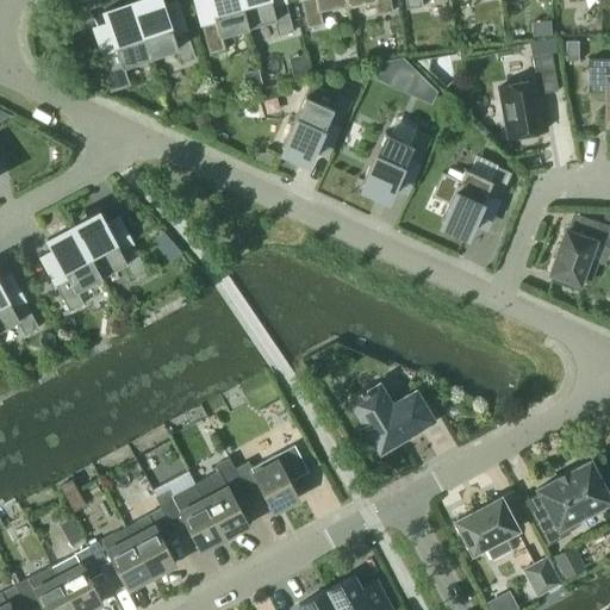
[(175,48),(180,63),(195,57),(186,29),(172,33),(161,0),(150,0),(134,6),(131,1),(130,1),(149,57),(175,48)]
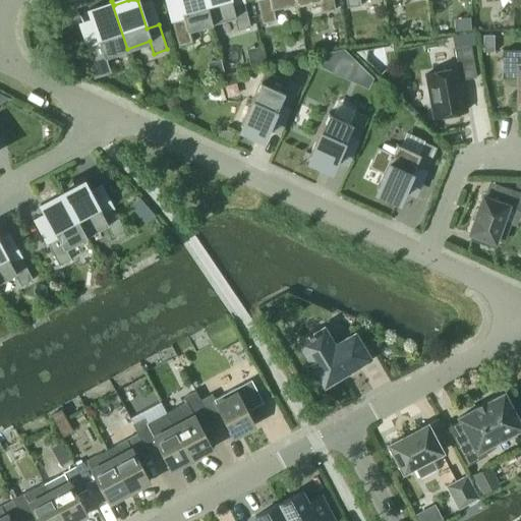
[(178,46),(191,42),(188,30),(211,23),(205,0),(178,0),(183,17),(172,20),(178,46)]
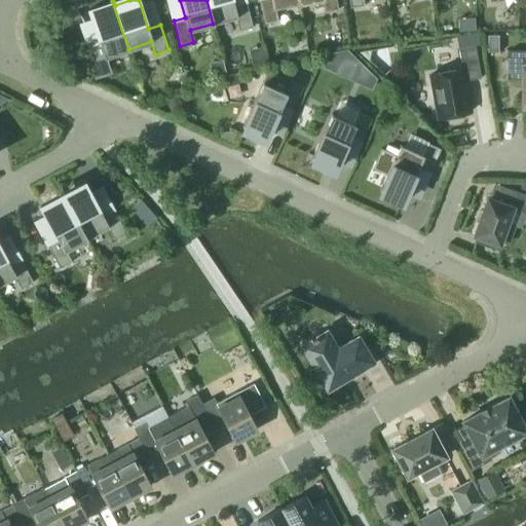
[(207,0),(213,24),(236,17),(239,30),(253,27),(246,1),(234,4),(232,0),(207,0)]
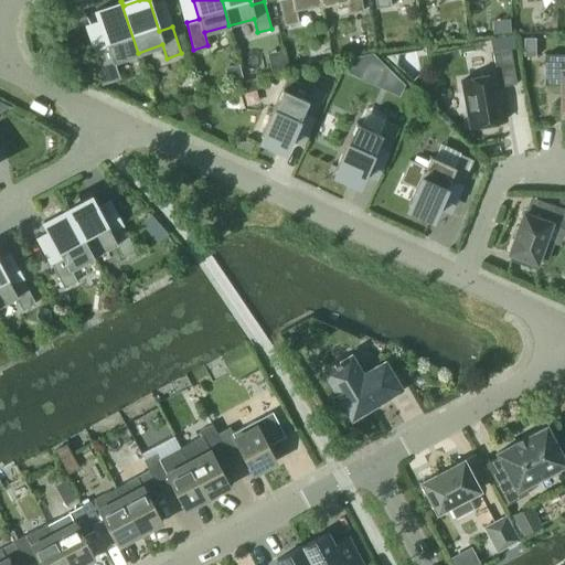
[(296,9),(321,3),(320,0),(279,0),(285,25),(299,23),(296,9)]
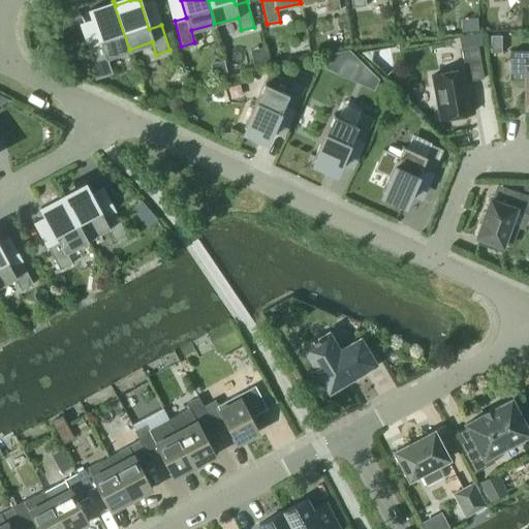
[(317,0),(323,0),(327,12),(340,9),(338,0),(300,0),(301,3),(317,0)]
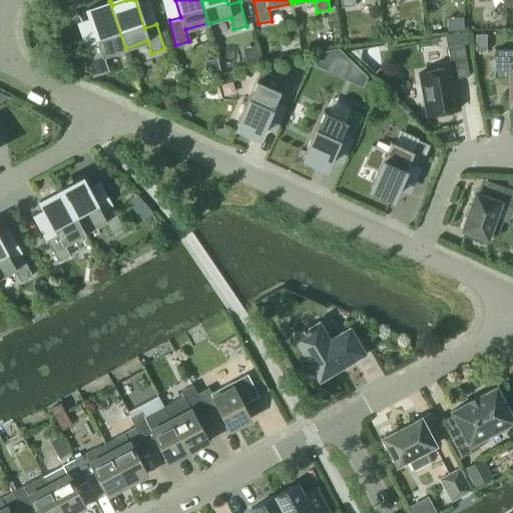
[(98,43),(83,48),(92,77),(109,71),(103,55),(125,48),(109,1),(108,1),(110,6),(89,13),(88,8),(86,9),(98,43)]
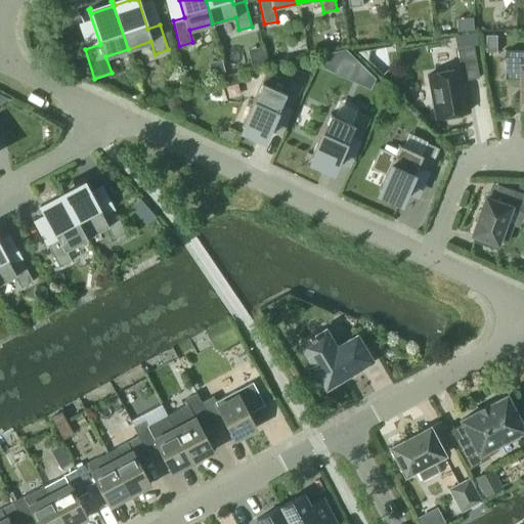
[(485,51),(497,51),(497,35),(485,35),(485,51)]
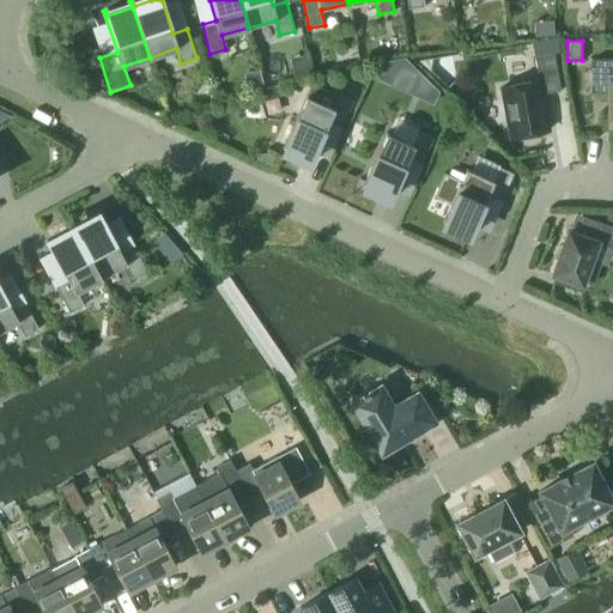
[(510,137),(548,131),(541,95),(560,91),(553,53),(534,56),(539,80),(502,87),(510,137)]
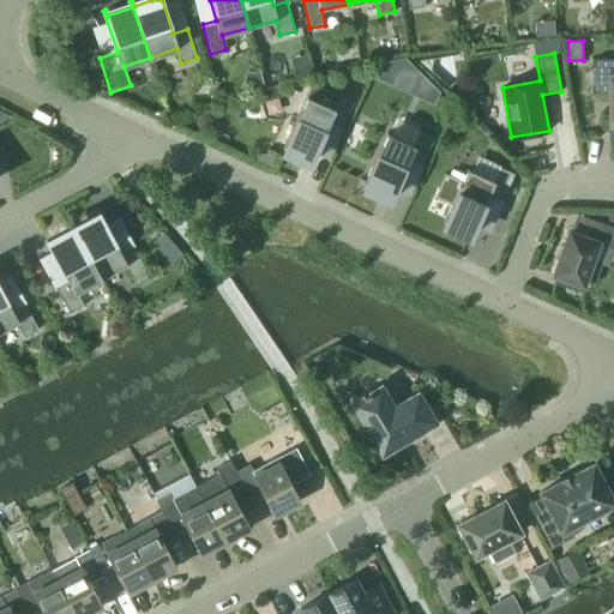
[(613,59),(594,59),(594,91),(613,90),(613,59)]
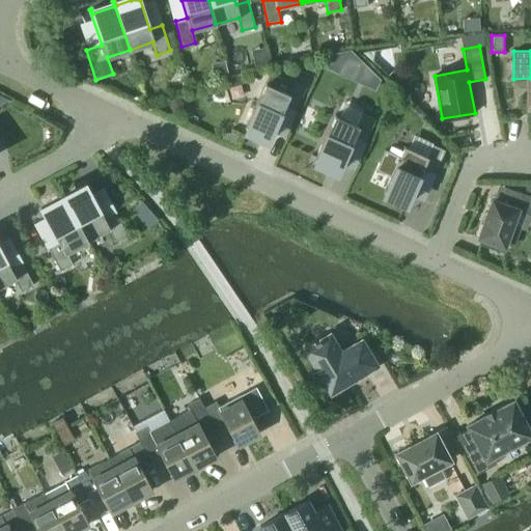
[(329,65),(338,63),(336,52),(326,54),(329,65)]
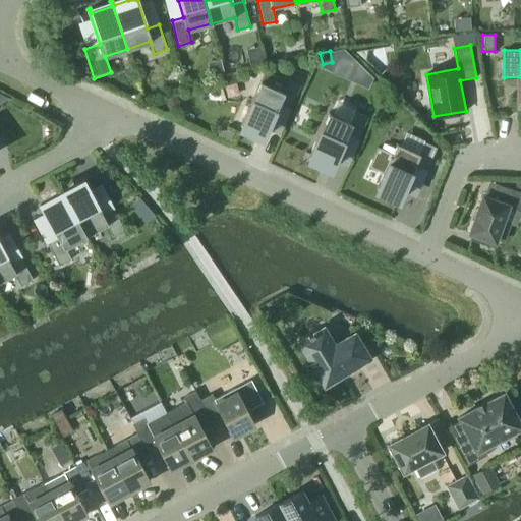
[(264,132),(262,137),(264,137),(279,104),(289,109),(300,85),(288,79),(283,92),(261,81),(239,127),(241,128),(243,123),(264,132)]
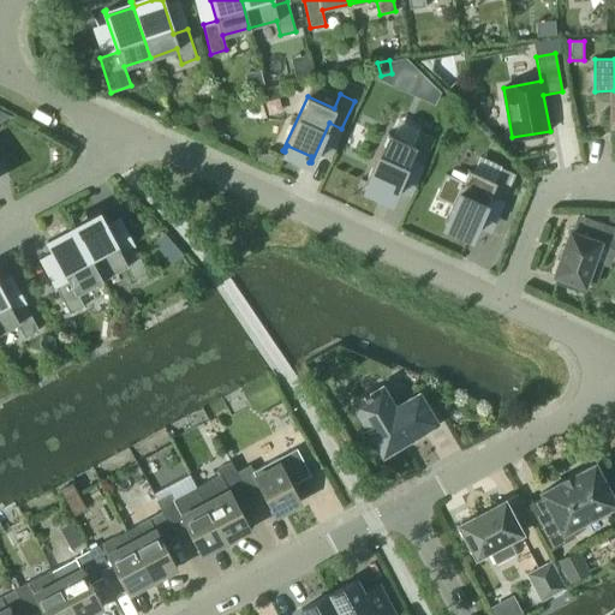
[(210,124),(210,119),(207,114),(201,114),(197,119),(197,124),(201,127),(207,127),(210,124)]
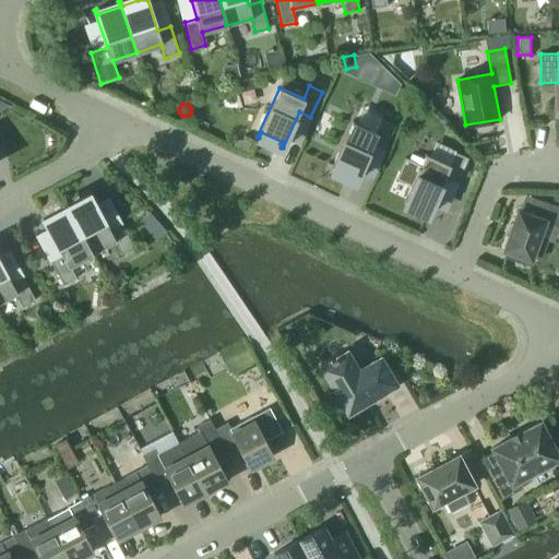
[(372,145),(383,151),(395,125),(382,119),(377,131),(353,120),(330,169),(332,170),(334,166),(356,176),(354,180),(355,181),(372,145)]
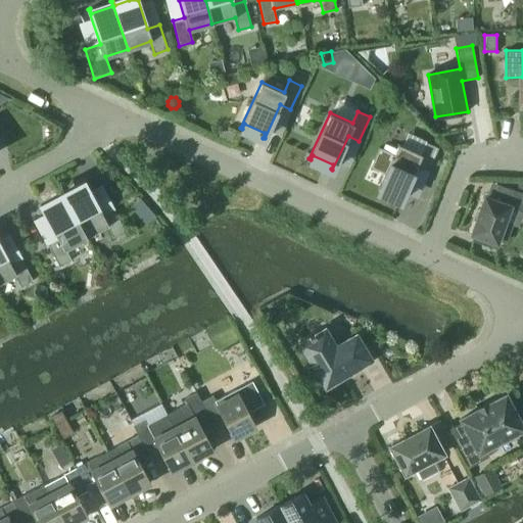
[(229,131),(222,131),(219,138),(231,144),(236,134),(229,131)]
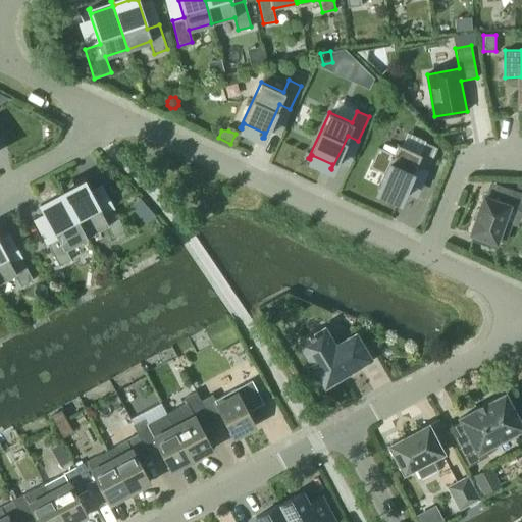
[(416,166),(426,171),(437,148),(425,142),(419,154),(398,144),(376,190),(378,191),(380,186),(401,196),(399,200),(400,201),(416,166)]
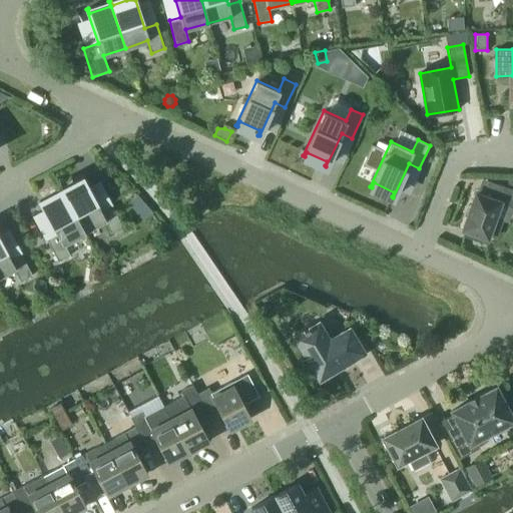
[(105,222),(111,233),(123,227),(111,204),(100,210),(83,177),(81,178),(83,182),(64,192),(62,188),(61,189),(84,232),(105,222)]
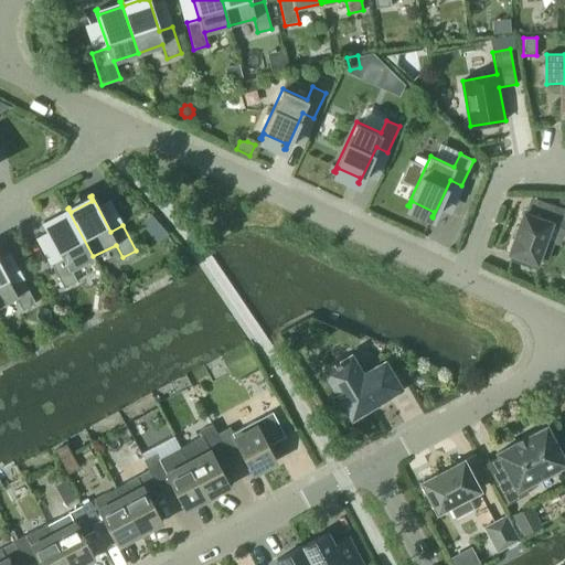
[(513,254),(511,258),(531,266),(532,260),(536,262),(537,258),(546,260),(552,244),(544,241),(550,224),(564,228),(564,209),(537,199),(532,215),(523,213),(509,253),(513,254)]
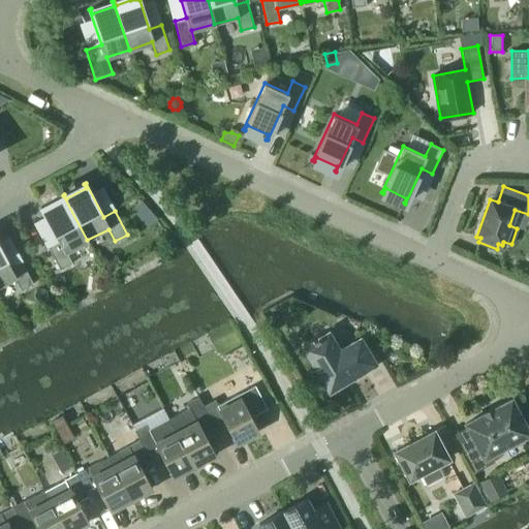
[(66,251),(87,240),(63,195),(62,195),(64,199),(44,211),(42,206),(40,207),(58,241),(48,246),(60,270),(72,263),(66,251)]
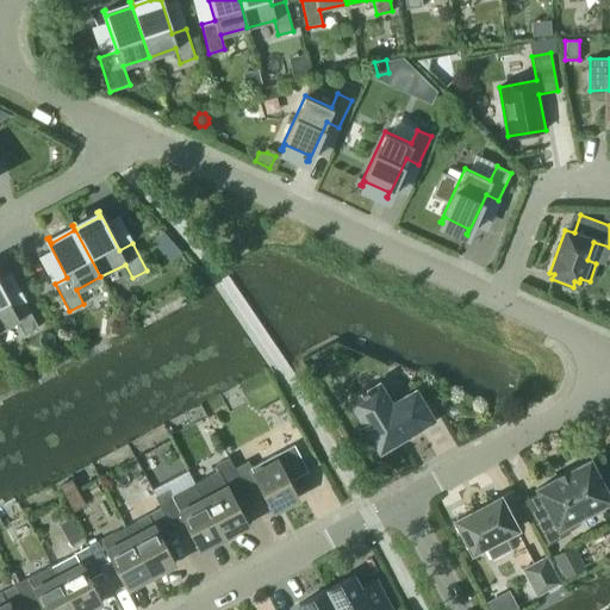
[(182,253),(163,231),(150,242),(169,263),(182,253)]
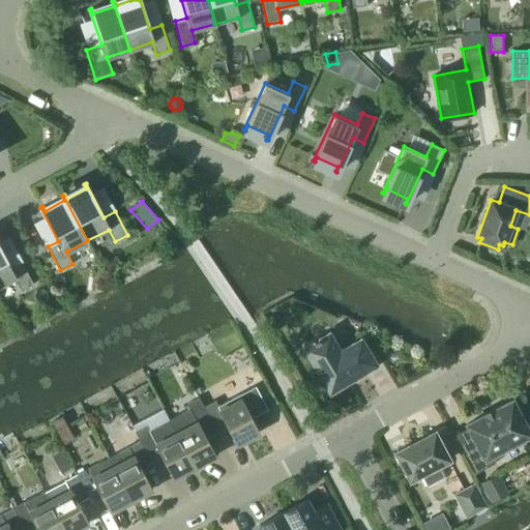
[(0,287),(15,280),(21,291),(33,285),(21,261),(10,267),(0,247),(0,287)]
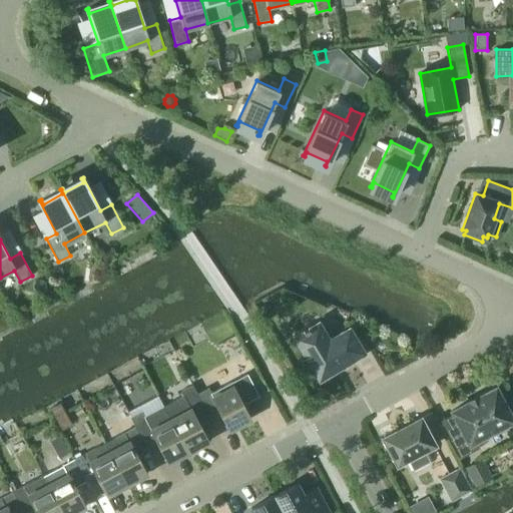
[(338,372),(336,368),(362,352),(349,330),(329,342),(318,324),(309,329),(308,328),(304,331),(304,332),(295,338),(320,378),(331,371),(333,375),(338,372)]
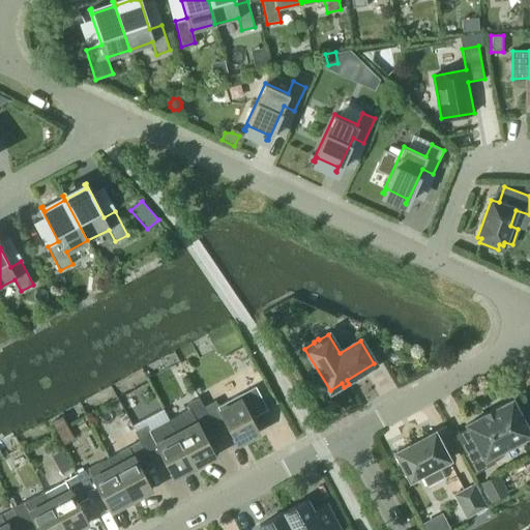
[(218,406),(215,401),(203,407),(215,430),(227,423),(237,442),(236,443),(236,444),(259,433),(239,394),(218,406)]
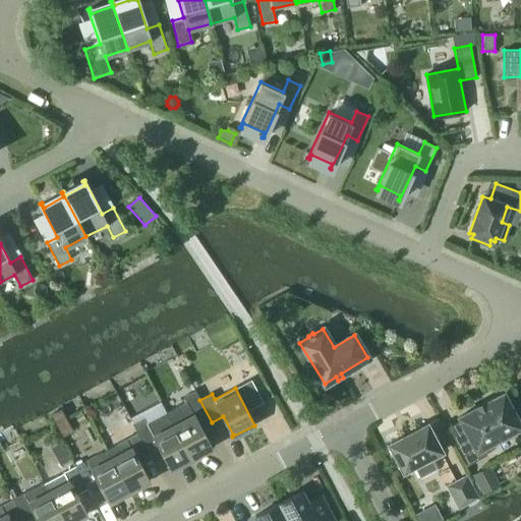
[(167,412),(191,458),(212,448),(212,446),(211,447),(201,428),(212,422),(199,400),(195,391),(182,398),(185,403),(167,412)]
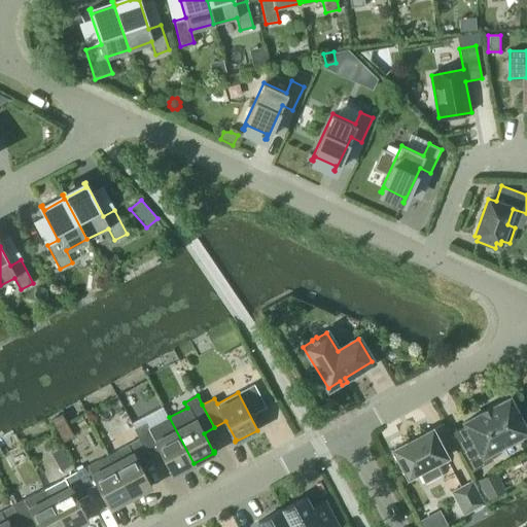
[(526,432),(526,431),(524,427),(526,425),(526,421),(523,413),(518,415),(510,397),(491,407),(481,412),(481,413),(463,422),(475,442),(461,449),(473,470),(493,460),(489,452),(526,432)]
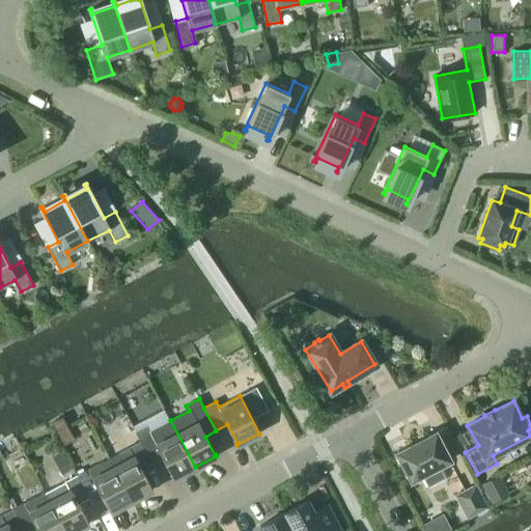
[(172,477),(173,478),(195,467),(170,420),(150,431),(147,426),(136,432),(140,441),(152,465),(164,458),(173,477),(172,477)]
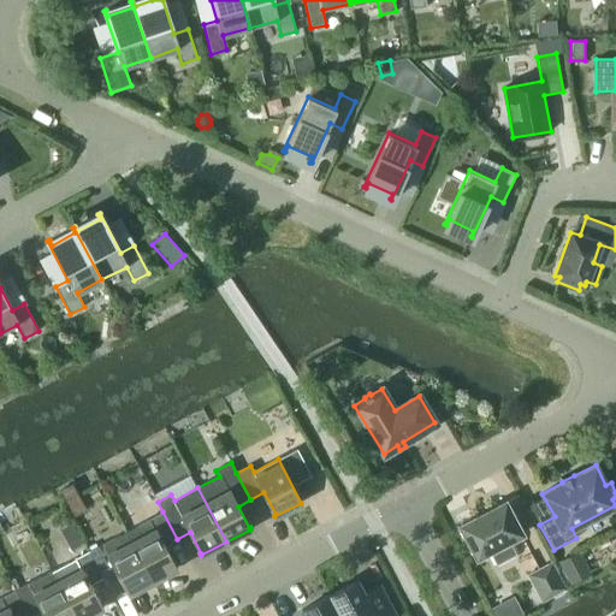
[(509,540),(522,534),(505,502),(460,526),(477,558),(490,551),(497,564),(515,554),(509,540)]
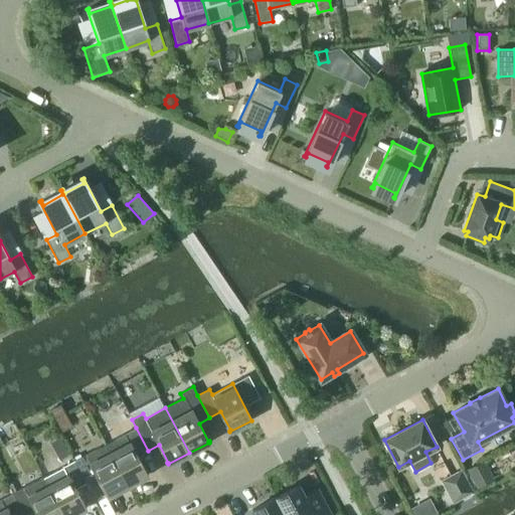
[(137,456),(148,451),(136,427),(105,445),(110,454),(127,486),(148,475),(147,474),(137,456)]
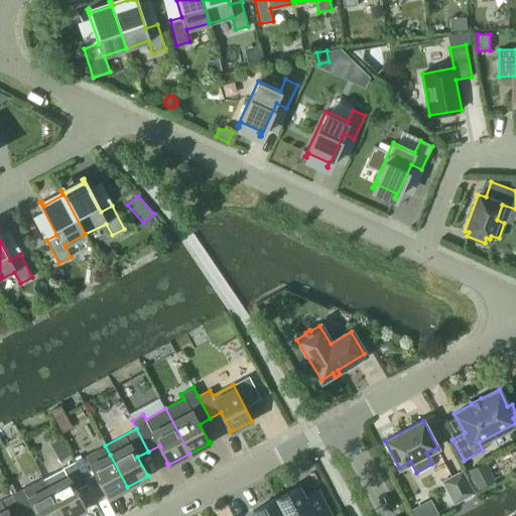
[(110,455),(105,445),(75,462),(87,484),(97,479),(107,496),(106,497),(107,498),(127,487),(110,455)]
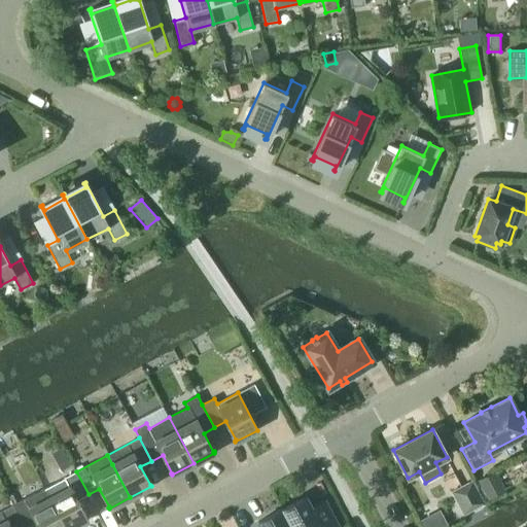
[(495,470),(478,480),(489,501),(506,491),(495,470)]
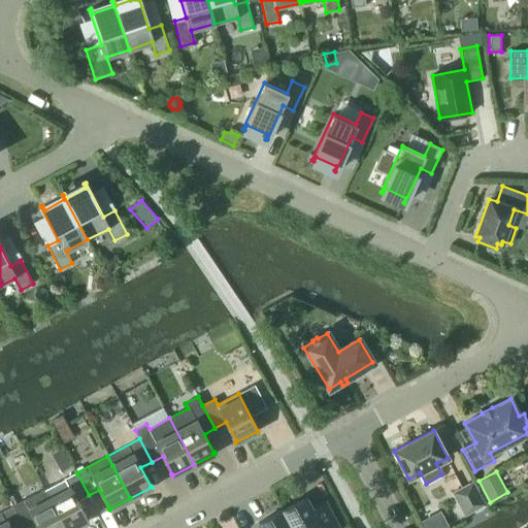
[(89,495),(76,472),(64,479),(65,480),(45,490),(47,494),(65,527),(73,527),(89,521),(88,519),(87,520),(77,501),(89,495)]
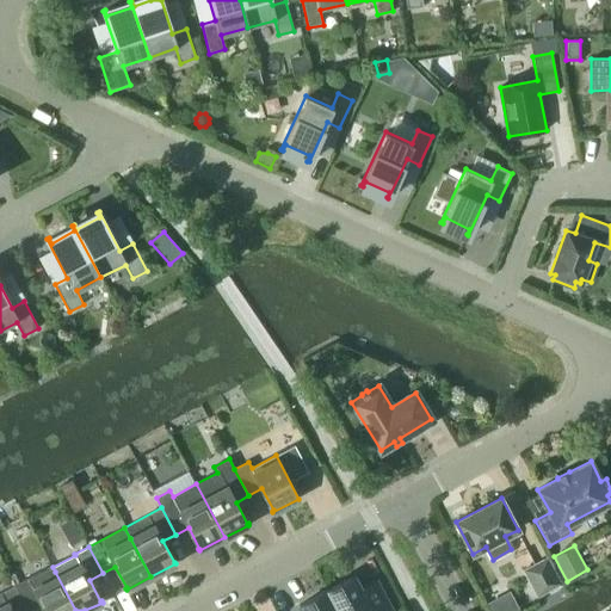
[(548,556),(536,563),(544,576),(531,584),(538,597),(562,584),(548,556)]
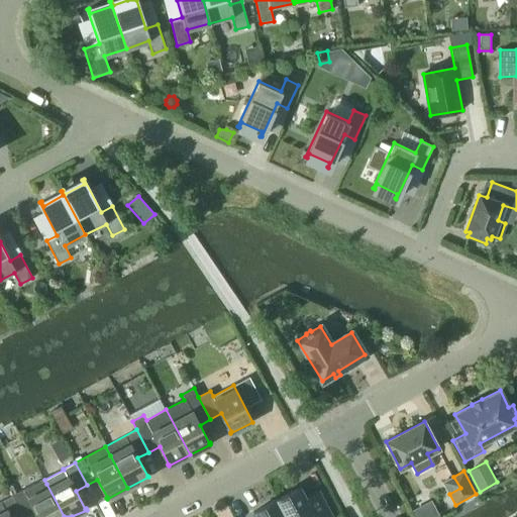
[(24,489),(12,495),(23,516),(25,516),(35,512),(37,516),(64,516),(46,484),(44,480),(24,489)]
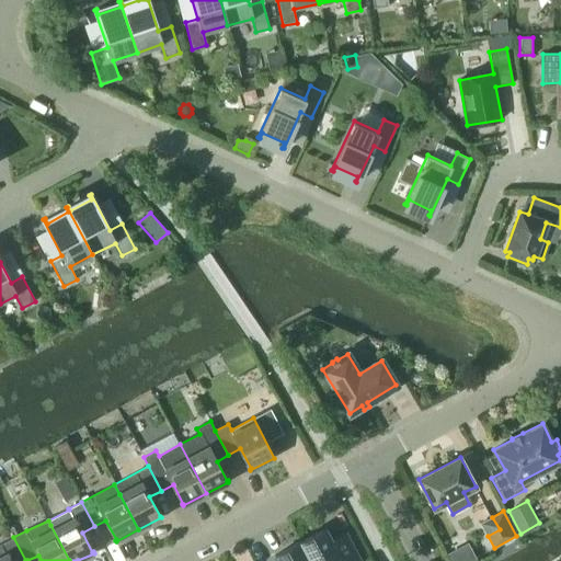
[(324,528),(299,542),(309,560),(359,560),(348,538),(334,546),(329,545),(331,539),(324,528)]
